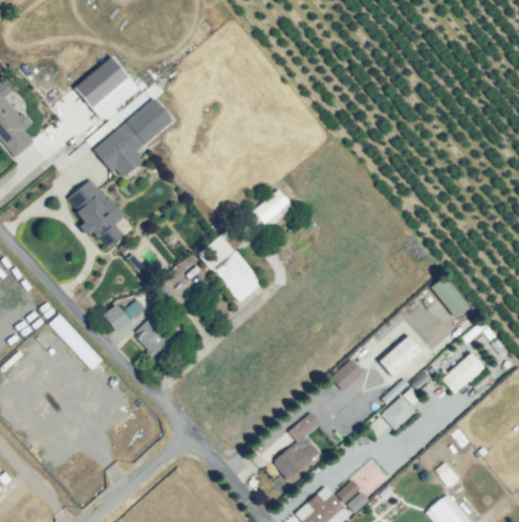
[(112,56),(140,89),(103,120),(74,87),(112,56)]
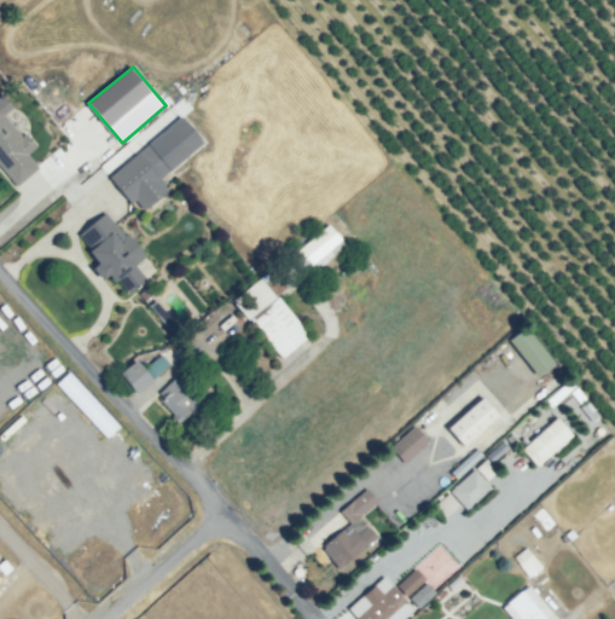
[(18,185),(0,162),(0,98),(5,94),(15,108),(6,115),(24,137),(28,133),(39,146),(30,154),(41,167),(18,185)]
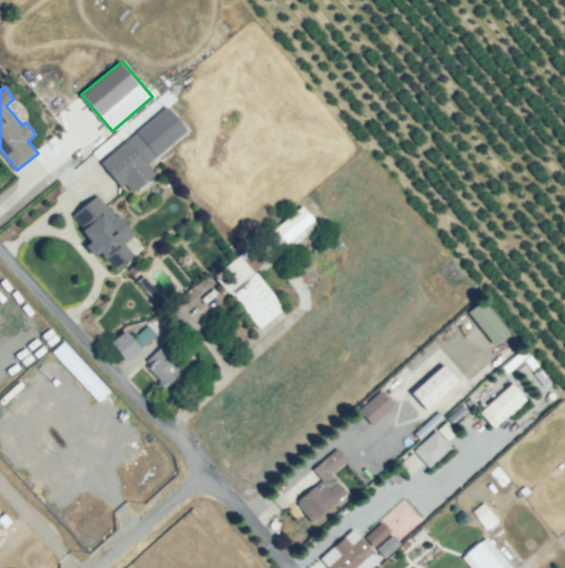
[(133,192),(127,183),(122,186),(102,162),(168,108),(188,132),(150,163),(154,169),(152,171),(155,174),(133,192)]
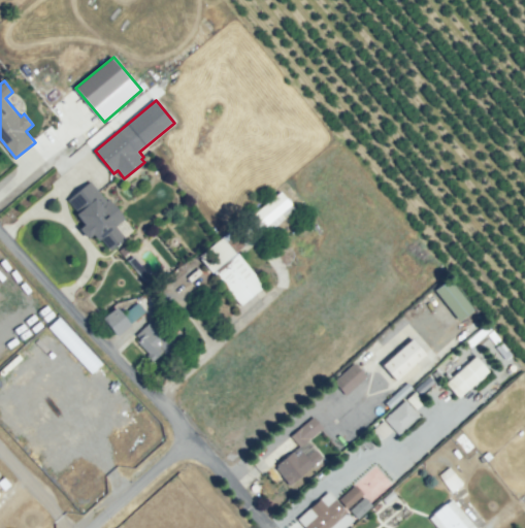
[(112,251),(102,238),(98,241),(93,235),(89,239),(79,229),(85,225),(76,215),(79,212),(69,200),(92,182),(108,202),(103,206),(106,210),(101,215),(104,219),(109,215),(118,225),(116,227),(126,239),(112,251)]
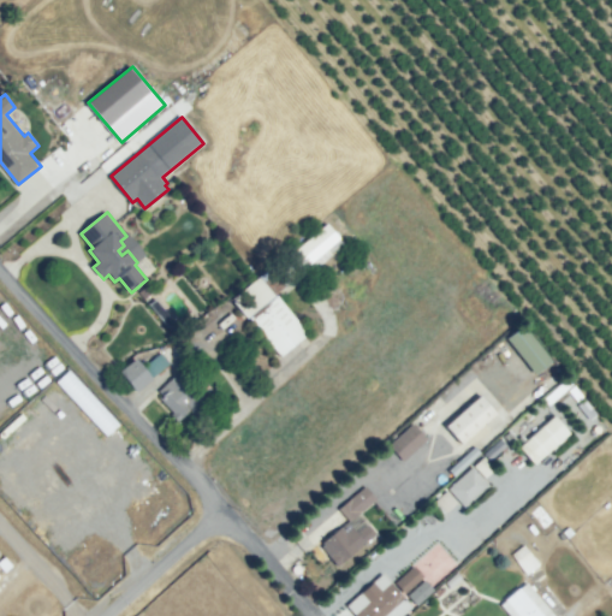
[(309,274),(304,268),(303,271),(290,255),(328,223),(342,238),(340,238),(350,249),(338,259),(333,254),(309,274)]
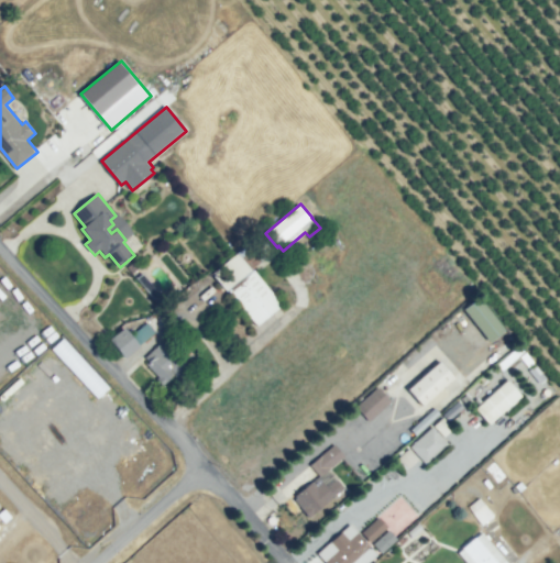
[(257,326),(229,290),(216,274),(238,254),(238,255),(251,244),(264,260),(251,271),(252,272),(254,269),(283,304),(257,326)]
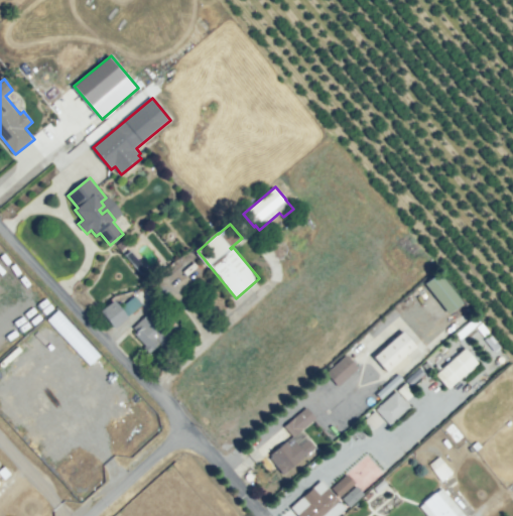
[(122,250),(118,244),(126,238),(131,244),(122,250)]
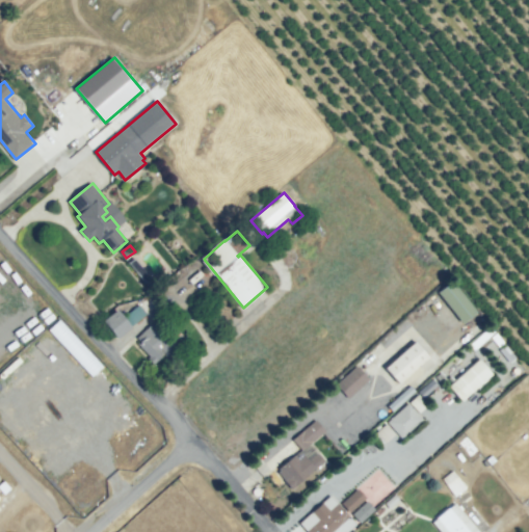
[(147,283),(130,262),(135,258),(152,278),(147,283)]
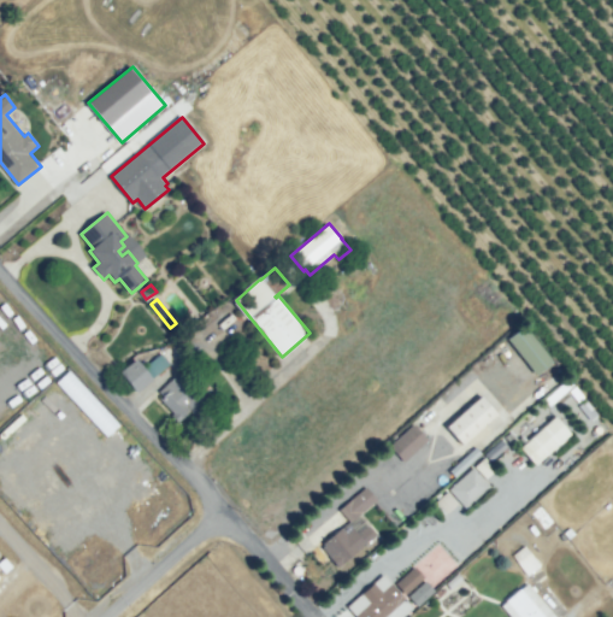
[(537,375),(508,339),(525,325),(554,362),(537,375)]
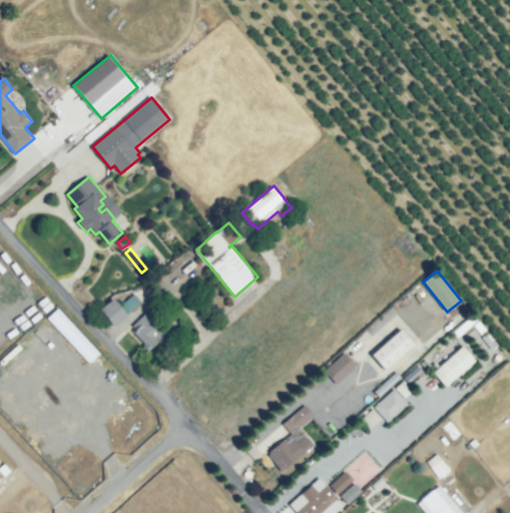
[(120,306),(135,294),(142,303),(126,315),(120,306)]
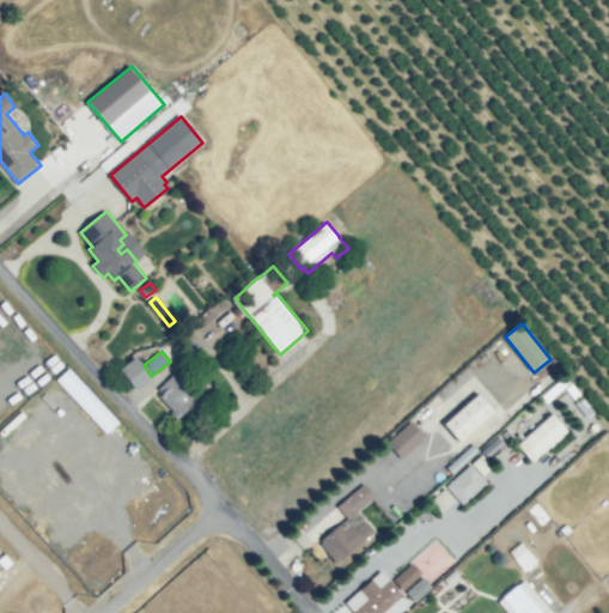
[(151,376),(153,377),(136,390),(121,369),(136,357),(144,365),(151,376)]
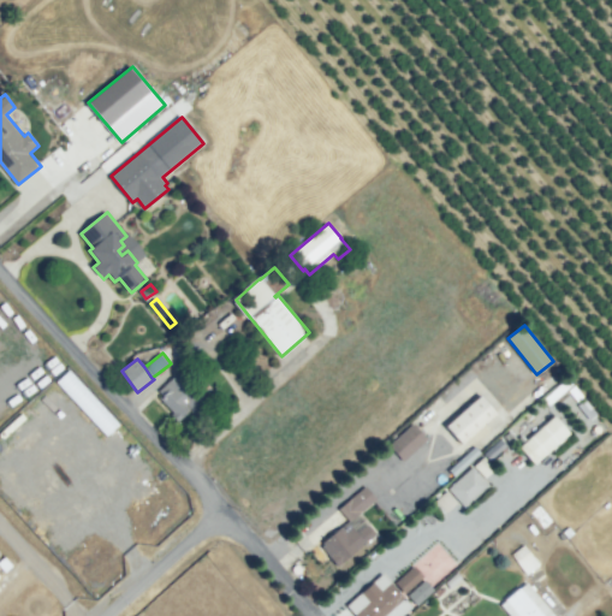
[(186,425),(161,398),(164,395),(160,391),(182,369),(212,401),(186,425)]
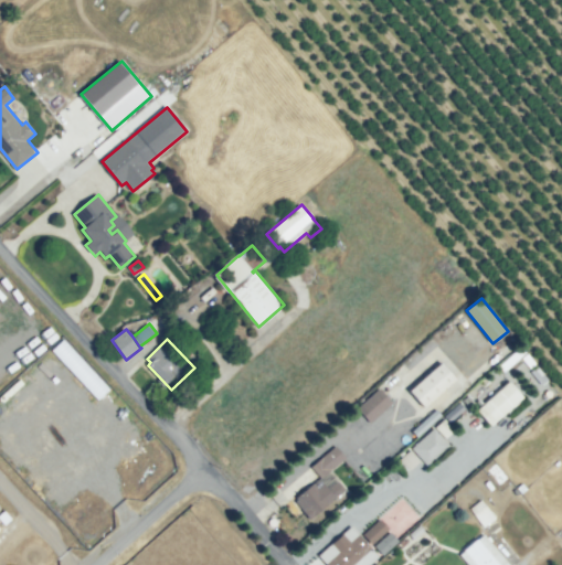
[(506,371),(501,365),(522,347),(528,352),(506,371)]
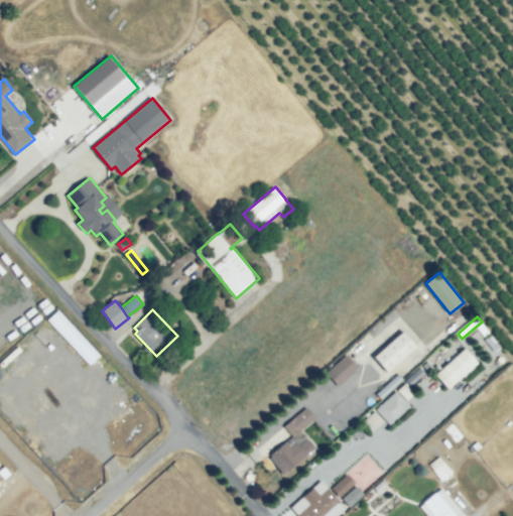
[(486,337),(478,328),(483,323),(491,333),(486,337)]
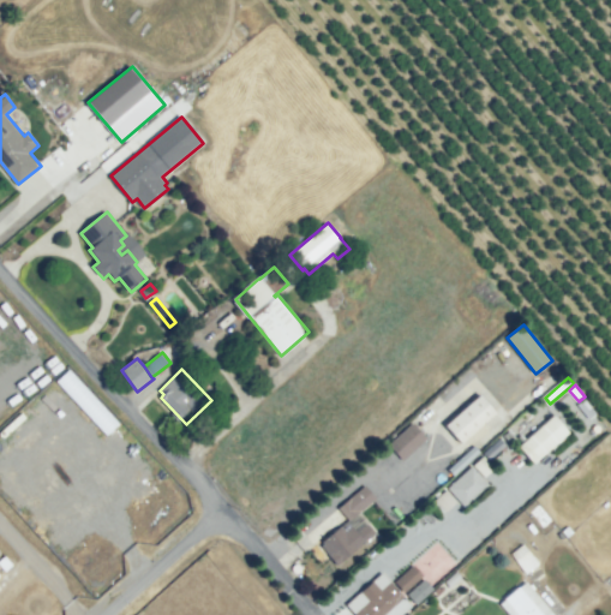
[(462,443),(447,425),(480,394),(497,412),(462,443)]
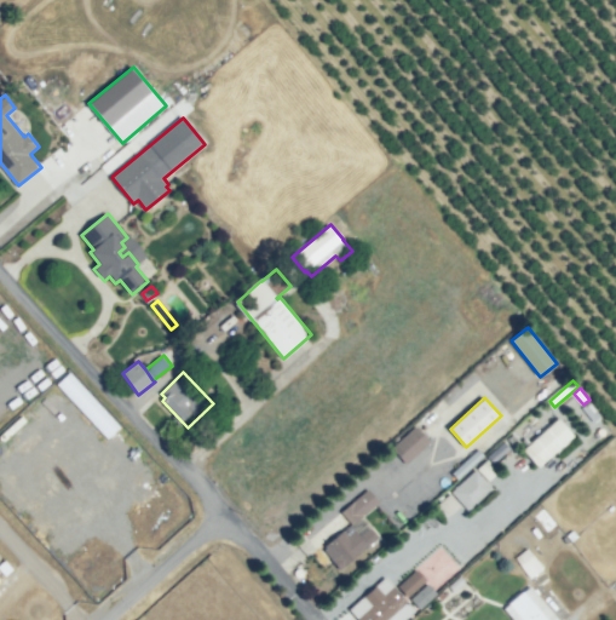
[(596,423),(583,408),(591,402),(603,417),(596,423)]
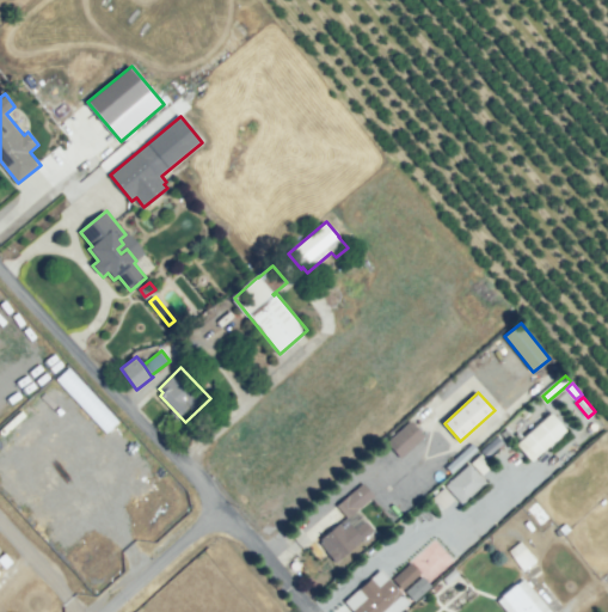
[(533,461),(517,445),(552,412),(567,429),(567,430),(571,435),(554,450),(550,446),(533,461)]
